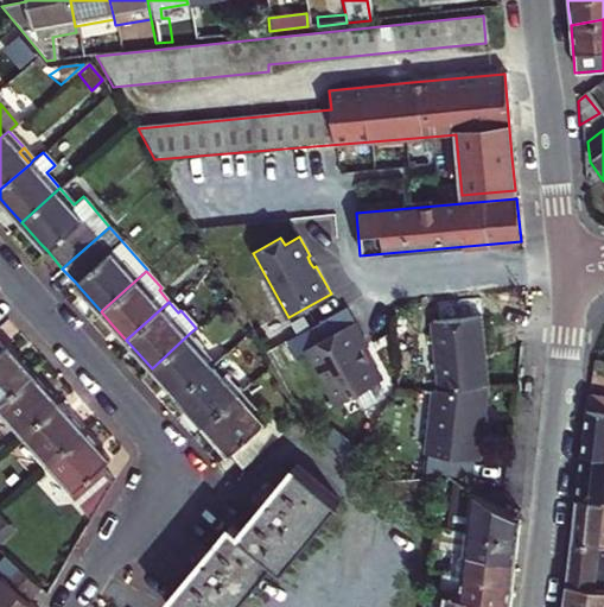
[(339,309),(315,322),(317,326),(300,335),(307,347),(348,324),(339,309)]
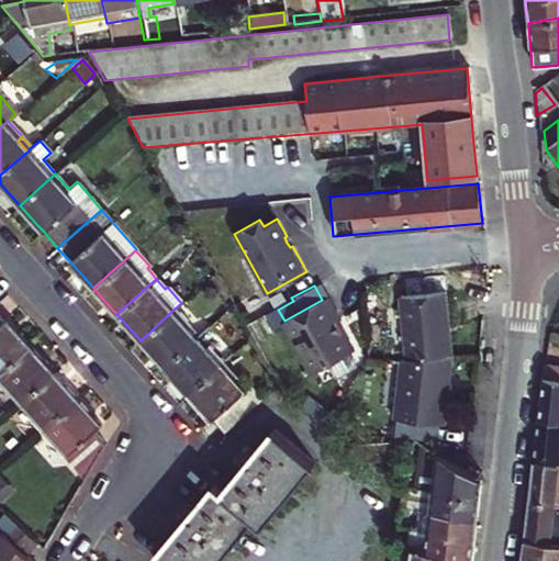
[(404,359),(449,355),(447,321),(445,292),(400,295),(404,359)]
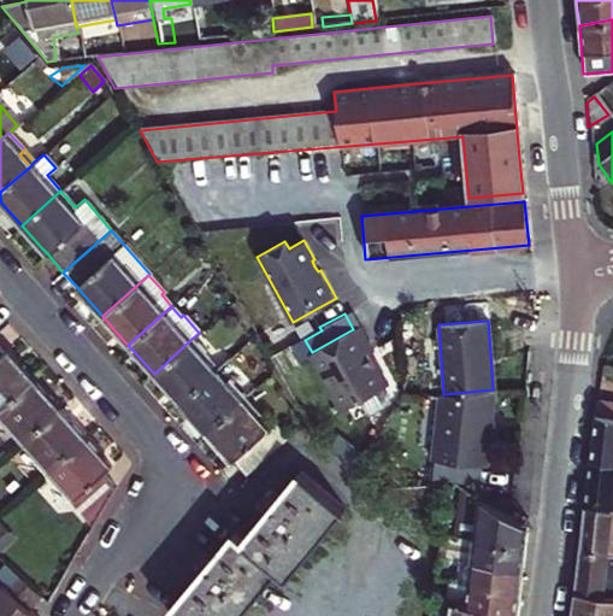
[(312,352),(307,356),(339,412),(389,383),(376,361),(371,352),(375,350),(360,326),(353,329),(312,352)]
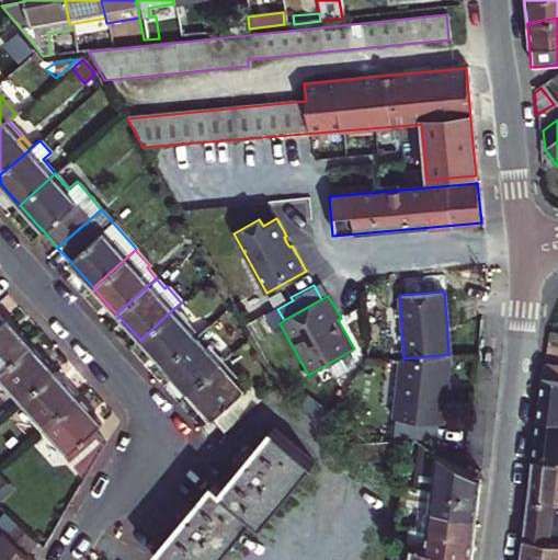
[(194,339),(185,328),(190,324),(174,308),(140,340),(151,353),(163,366),(194,339)]
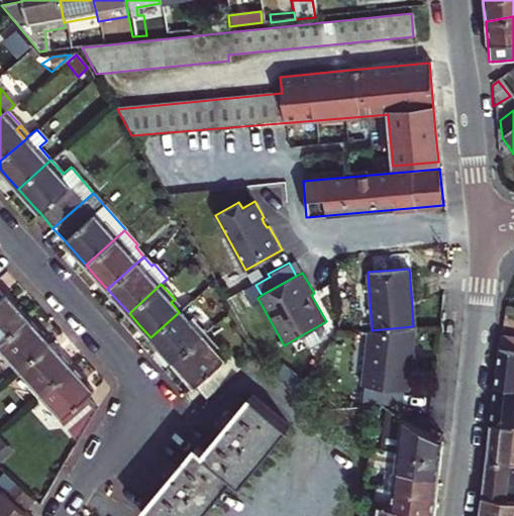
[(0,341),(26,319),(11,303),(0,290),(0,341)]
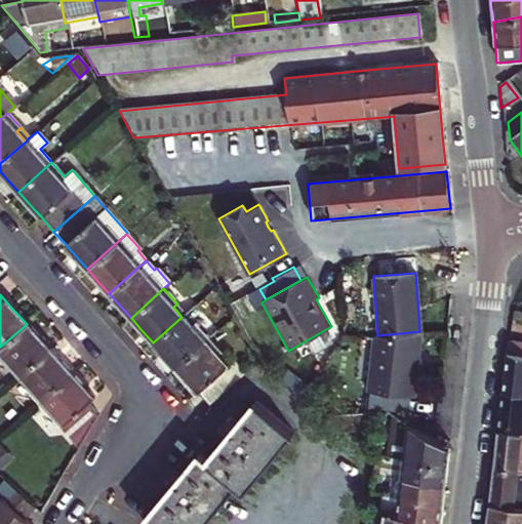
[(182,317),(153,343),(163,354),(174,367),(207,337),(215,330),(193,306),(182,317)]
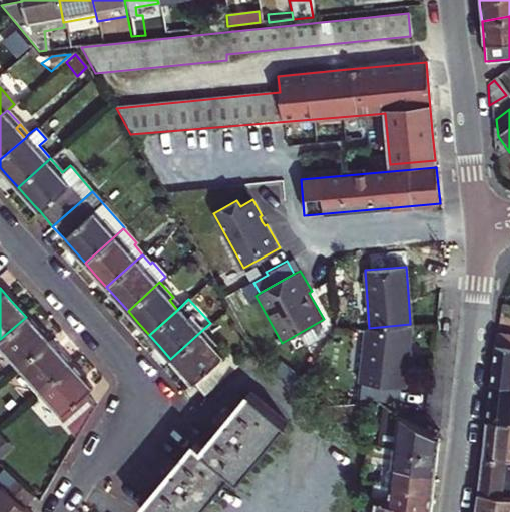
[(9,357),(18,367),(47,341),(37,329),(26,317),(0,339),(0,353),(6,360),(9,357)]
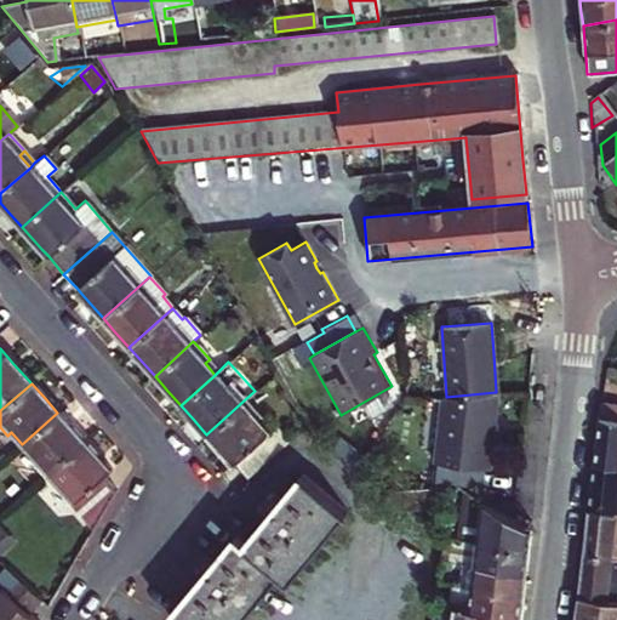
[(446,397),(440,397),(433,462),(484,468),(487,468),(491,439),(496,392),(446,397)]
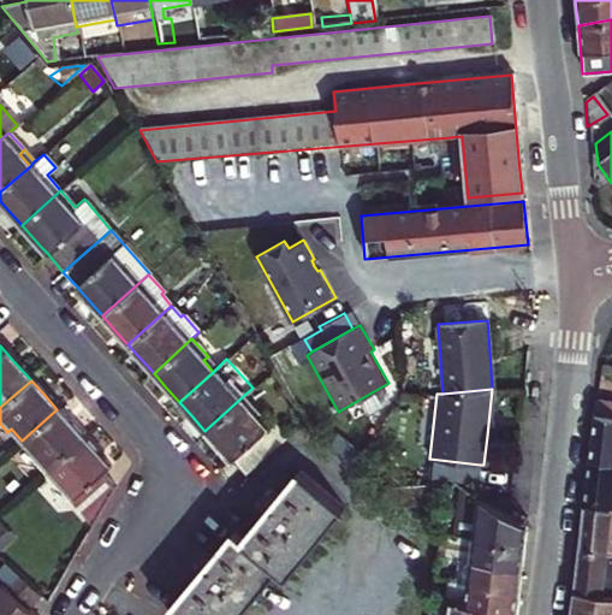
[(243,396),(205,431),(224,453),(244,474),(285,437),(272,424),(265,430),(254,418),(259,413),(243,396)]
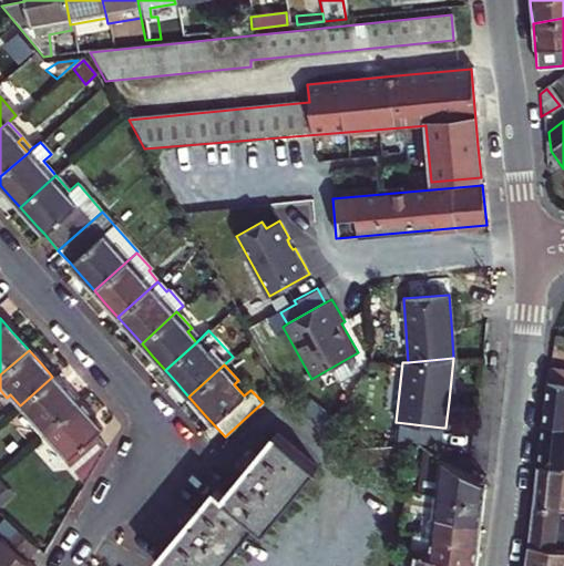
[(563,372),(546,371),(544,386),(542,407),(539,426),(563,429),(563,372)]
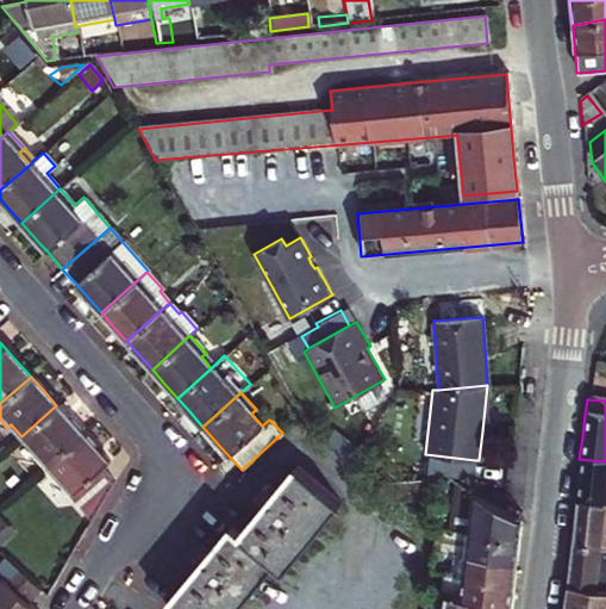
[(27,452),(43,468),(81,434),(70,422),(56,405),(22,436),(32,448),(27,452)]
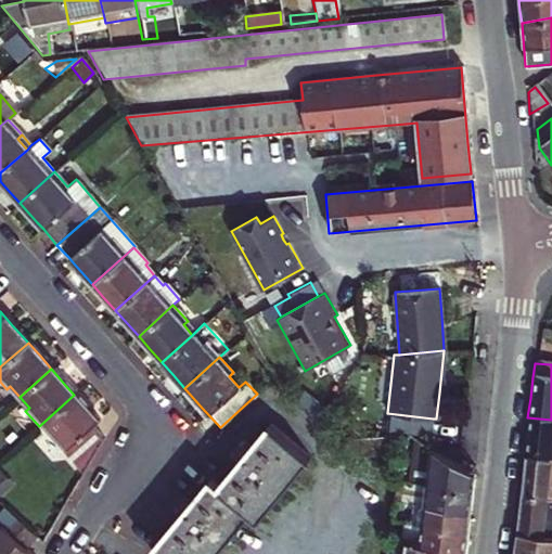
[(103,439),(92,427),(99,422),(90,412),(74,395),(39,426),(52,441),(56,438),(66,448),(62,452),(81,474),(103,439)]
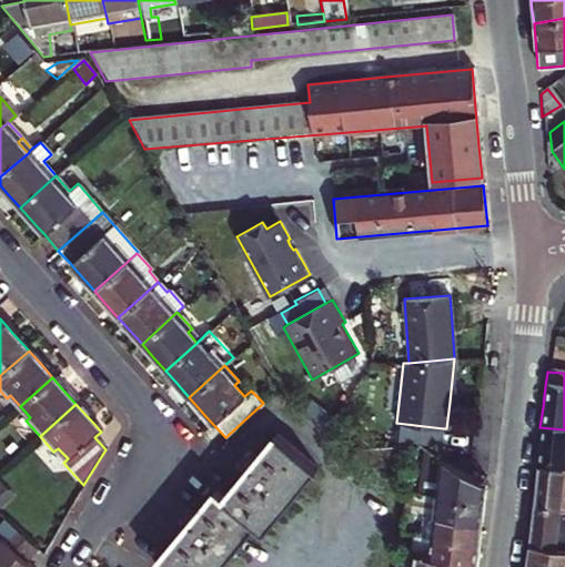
[(443,428),(396,423),(394,441),(441,446),(443,428)]
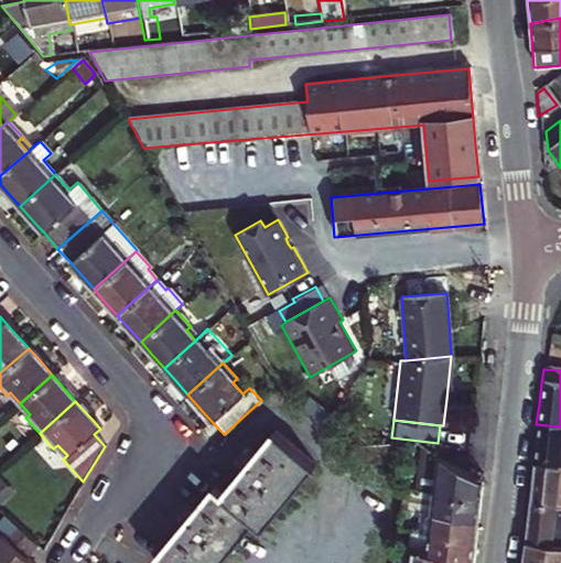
[(533,446),(532,465),(560,468),(560,426),(536,424),(533,446)]
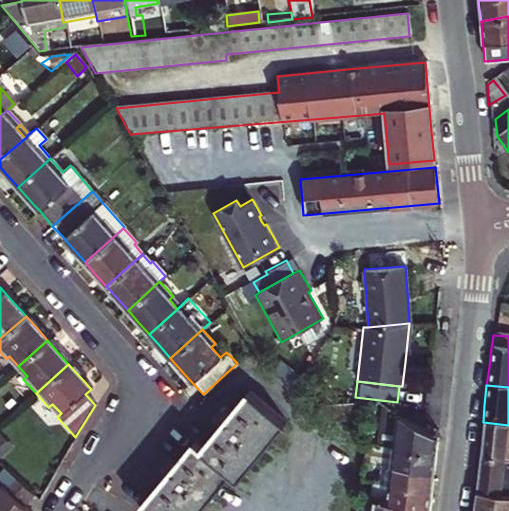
[(166,475),(138,508),(143,510),(199,510),(230,473),(238,480),(286,422),(248,391),(225,420),(202,448),(194,441),(166,475)]
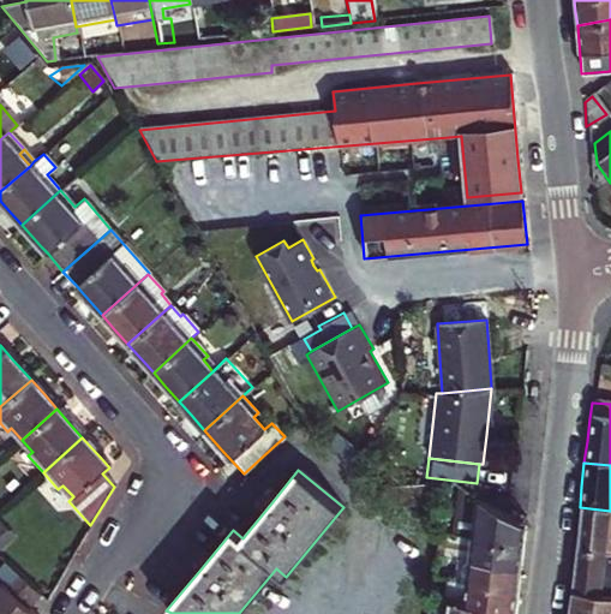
[(451,482),(447,489),(438,532),(444,534),(522,547),(525,535),(526,524),(451,482)]
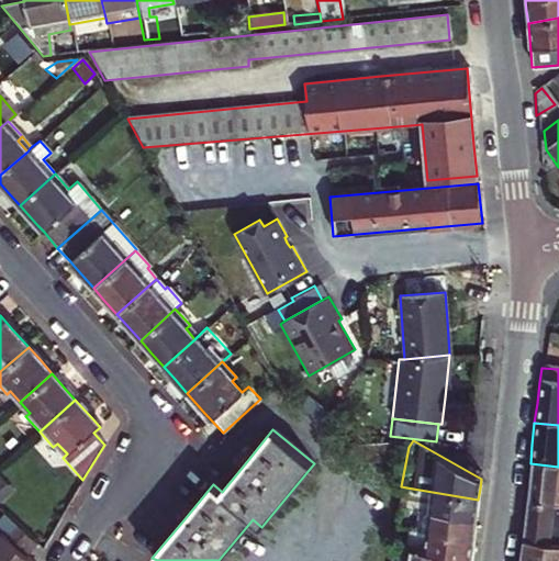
[(526,503),(558,506),(558,467),(530,463),(527,485),(526,503)]
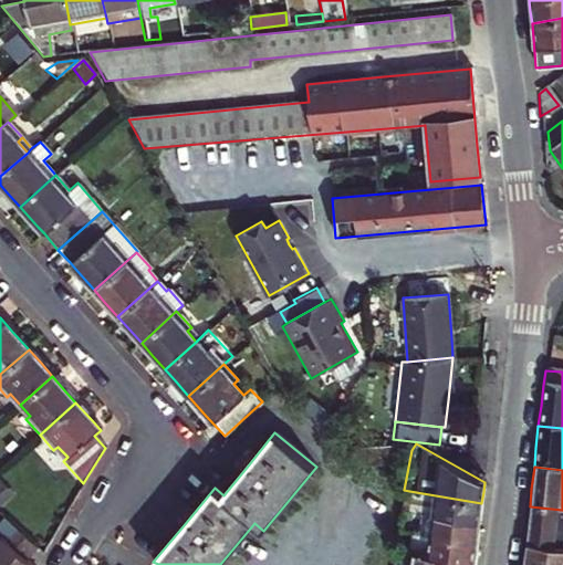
[(406,510),(479,523),(480,513),(481,503),(409,491),(406,510)]
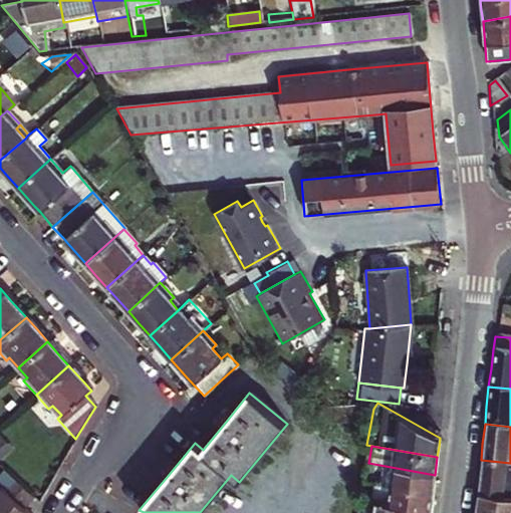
[(477,495),(510,499),(510,463),(481,460),(479,478),(477,495)]
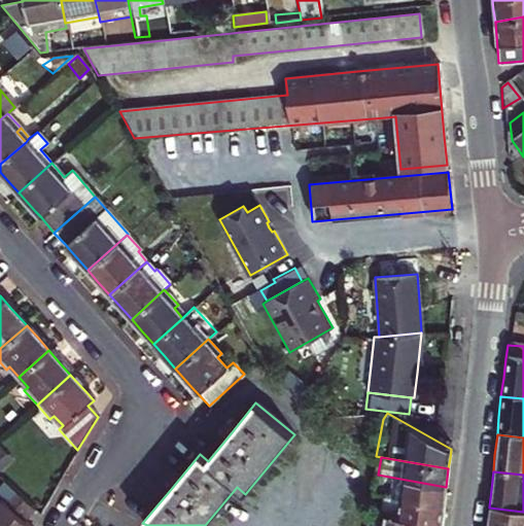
[(446,487),(378,475),(373,475),(370,494),(443,505),(445,497),(446,487)]
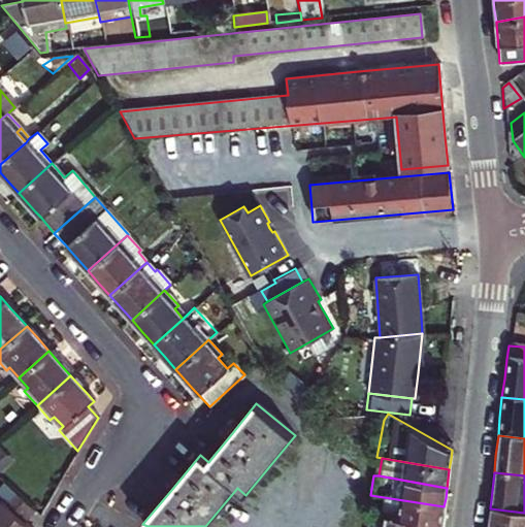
[(12,490),(0,502),(0,526),(30,526),(24,521),(35,509),(12,490)]
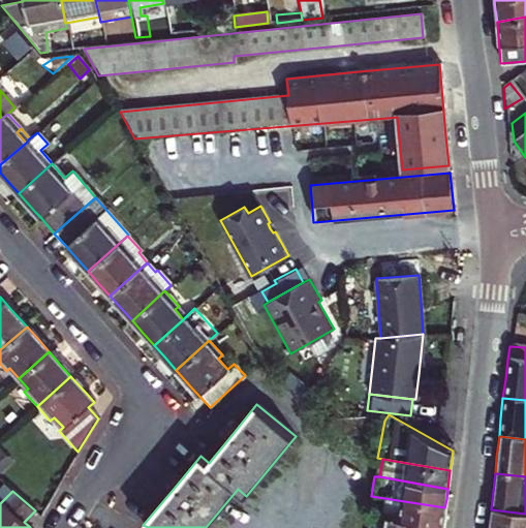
[(443,520),(444,507),(371,496),(368,513),(427,526),(434,527),(442,527),(443,520)]
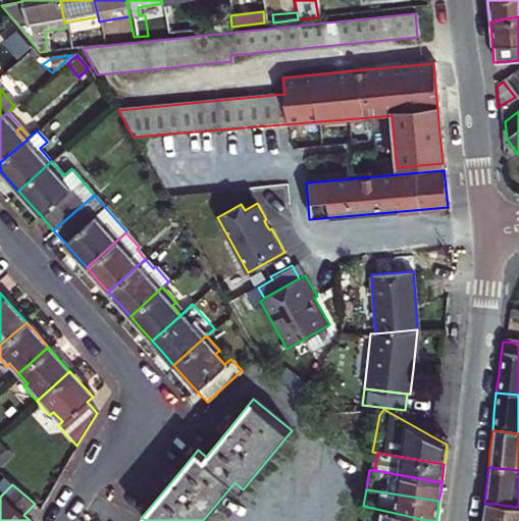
[(518,520),(518,507),(484,503),(483,513),(481,520),(518,520)]
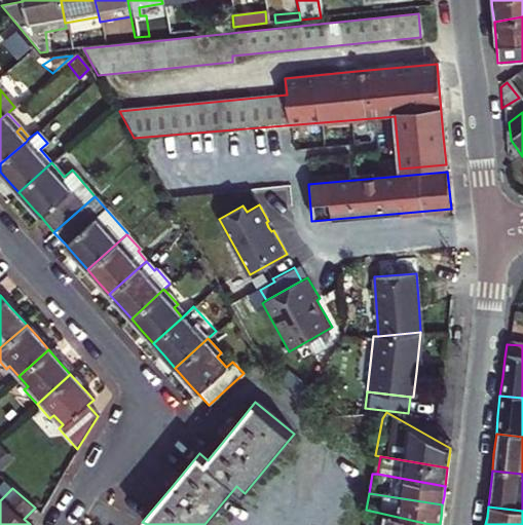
[(423,524),(424,523),(366,510),(365,517),(383,520),(381,524),(423,524)]
